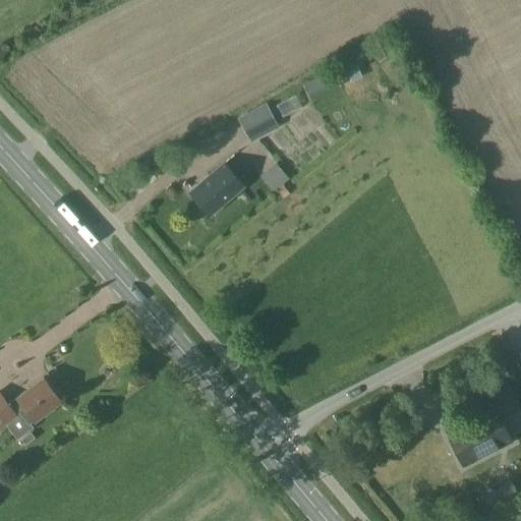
[(332,70),(304,83),(312,101),(340,88),(332,70)]
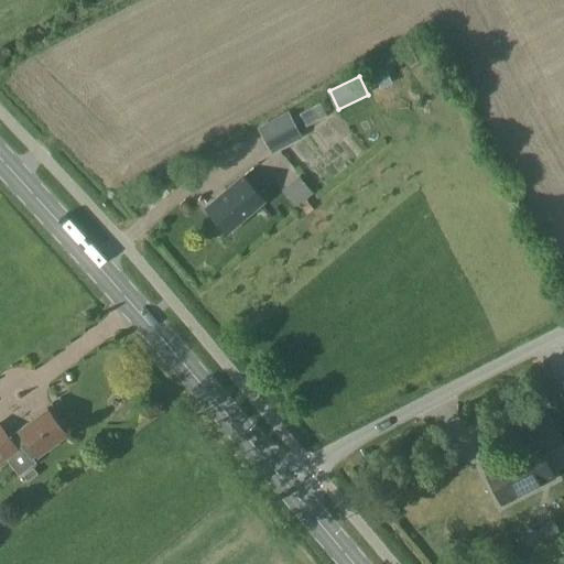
[(290,115),(259,130),(270,152),(301,138),(290,115)]
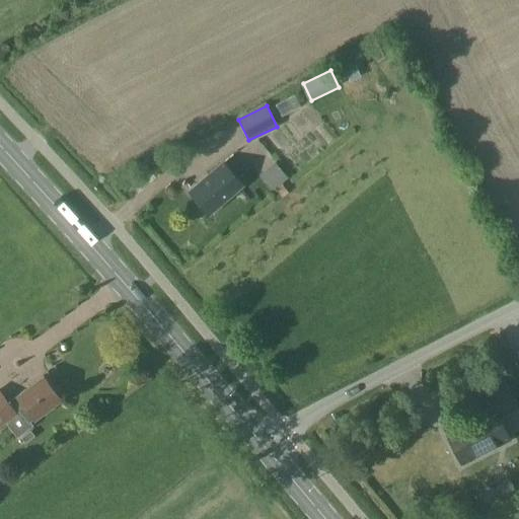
[(276,138),(291,155),(308,141),(293,124),(276,138)]
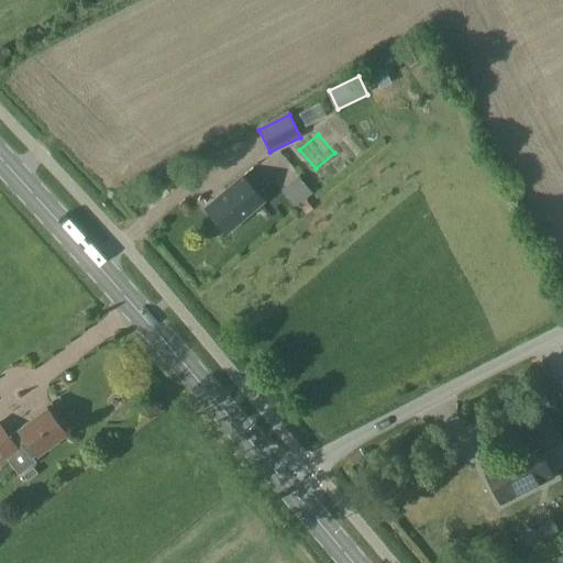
[(242,177),(206,209),(225,232),(262,200),(242,177)]
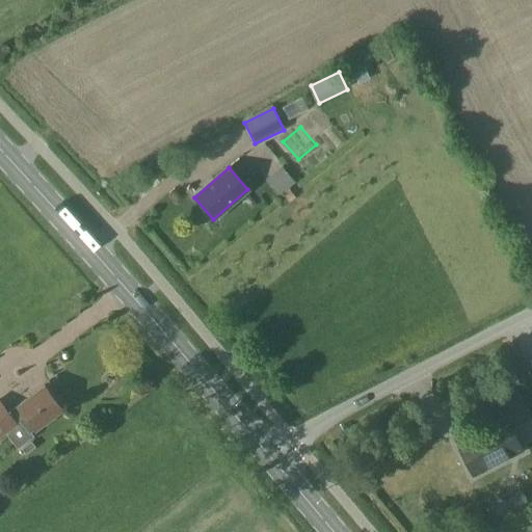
[(18,406),(26,417),(35,429),(61,409),(44,387),(18,406)]
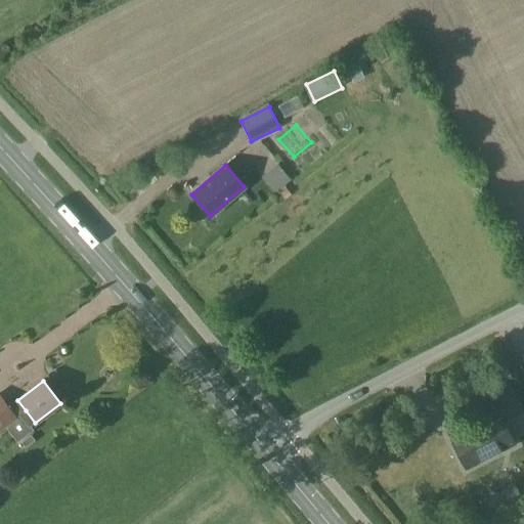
[(483,423),(451,439),(467,469),(514,445),(503,424),(523,413),(509,383),(473,400),(483,423)]
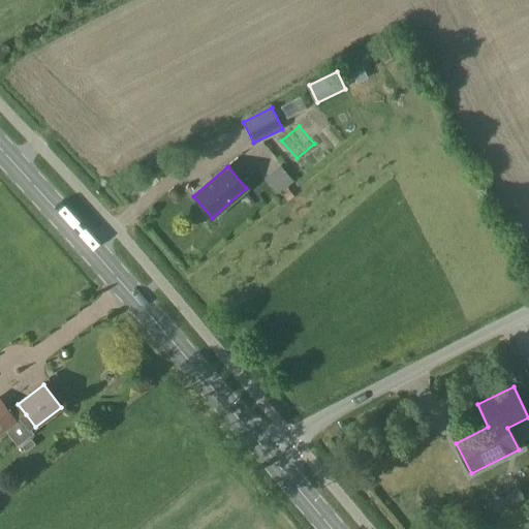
[(0,435),(19,422),(17,421),(9,410),(0,398),(0,435)]
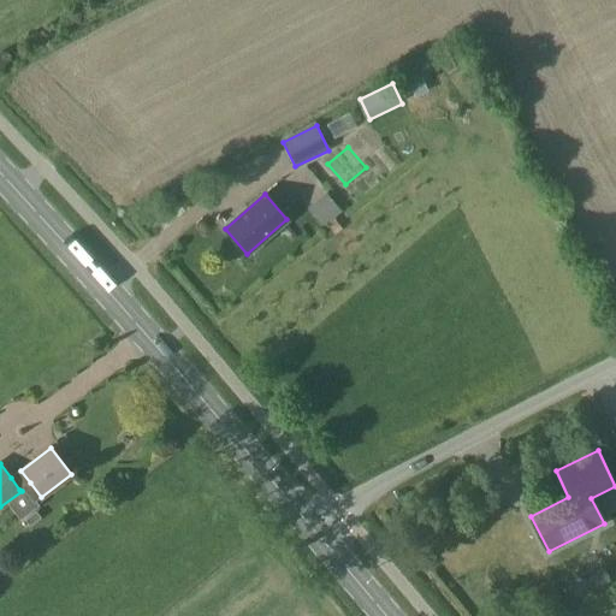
[(21,471),(11,478),(19,490),(30,483),(21,471)]
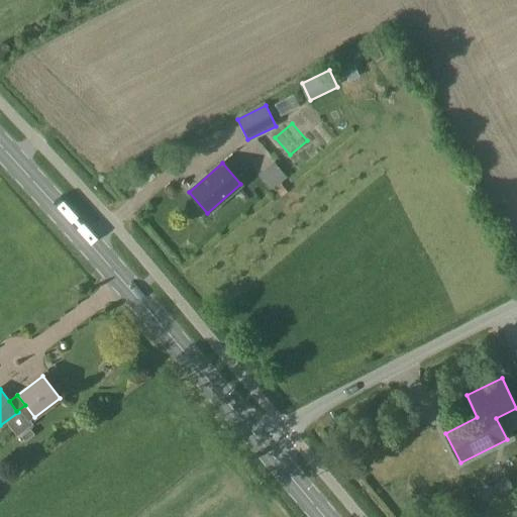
[(509,478),(481,493),(488,507),(516,492),(509,478)]
